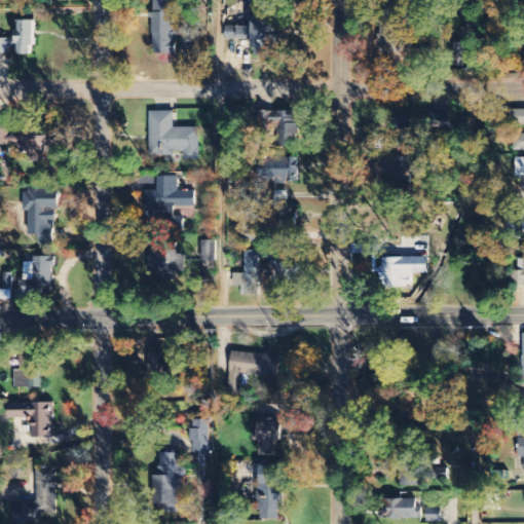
[(150,0),(151,52),(175,52),(175,36),(181,36),(181,49),(196,49),(196,28),(173,28),(173,0),(150,0)]
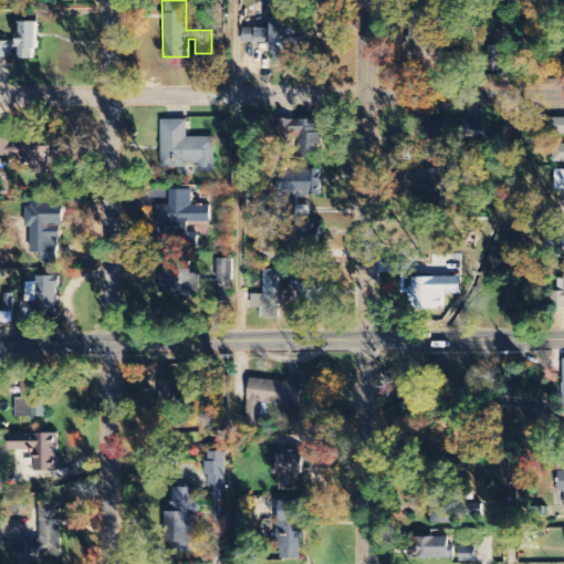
[(241,41),(272,41),(272,58),(294,58),(294,42),(299,42),(299,17),(269,17),(269,27),(241,28),(241,41)]
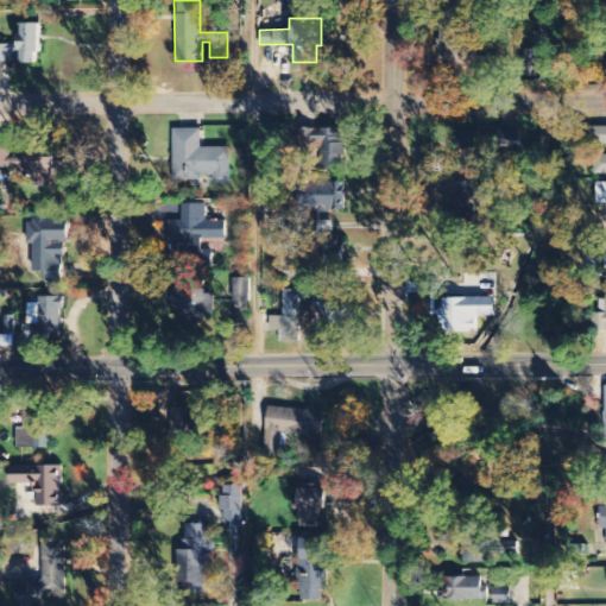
[(37,21),(19,21),(19,42),(0,40),(0,60),(7,61),(7,54),(19,54),(19,62),(37,62),(37,21)]
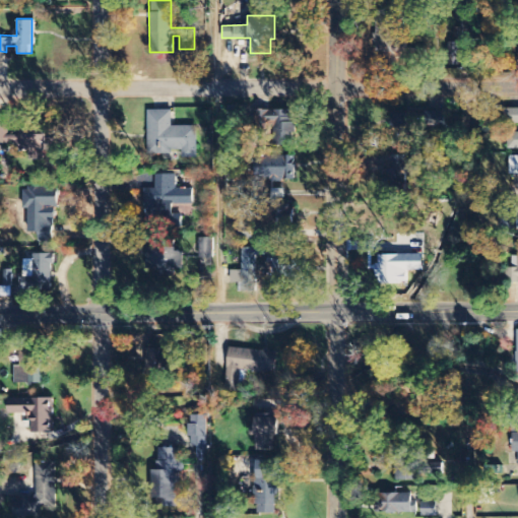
[(517,108),(505,108),(505,127),(506,127),(506,148),(517,148),(517,108)]
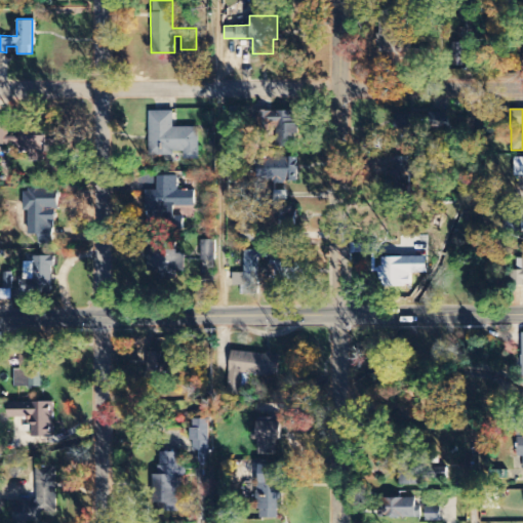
[(172,126),(172,110),(148,110),(148,153),(185,153),(185,157),(198,157),(198,126),(172,126)]
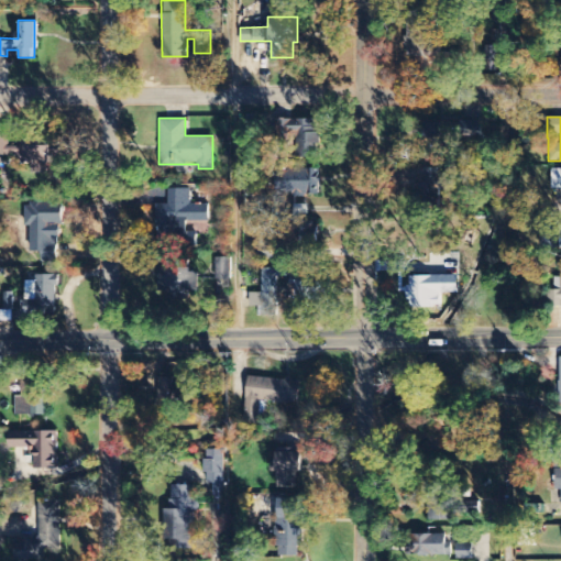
[(314,118),(278,118),(277,150),(288,150),(288,156),(318,157),(318,131),(314,131),(314,118)]
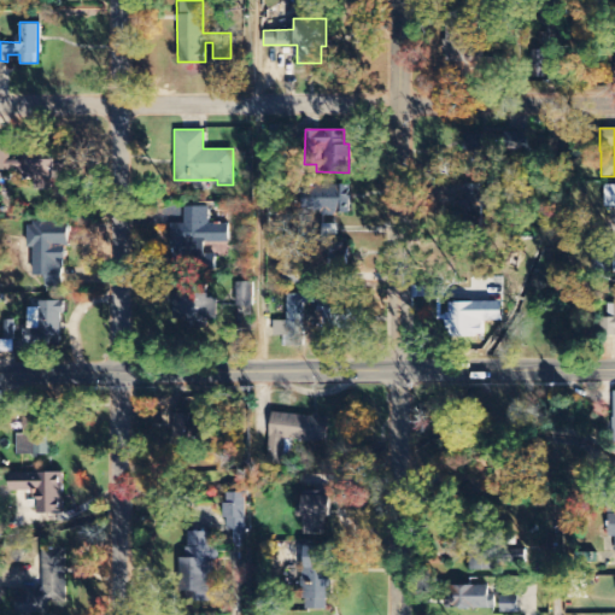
[(525,148),(525,134),(496,134),(464,134),(464,156),(482,157),(482,147),(525,148)]
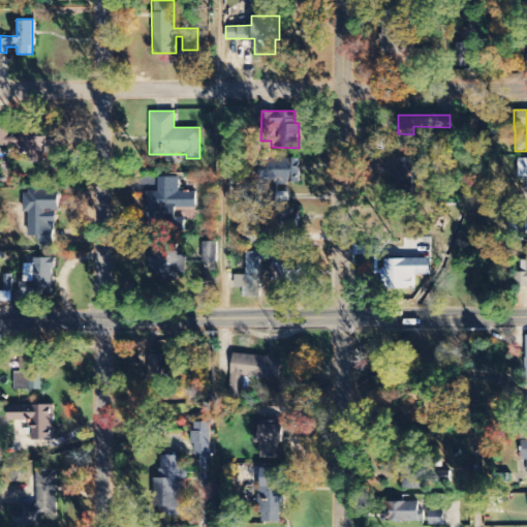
[(47,126),(18,126),(17,152),(27,152),(27,160),(47,160),(47,126)]
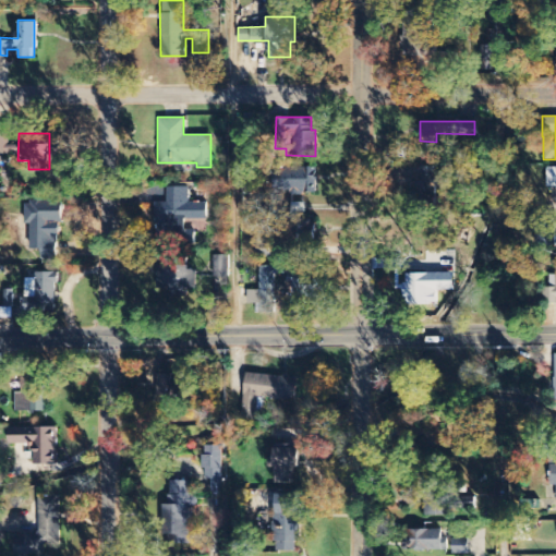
[(273,167),(274,193),(315,192),(314,166),(273,167)]
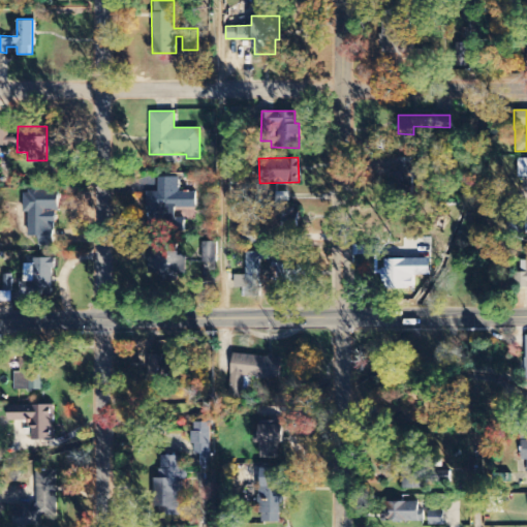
[(420,177),(420,157),(398,157),(398,172),(389,172),(389,190),(411,190),(410,177),(420,177)]
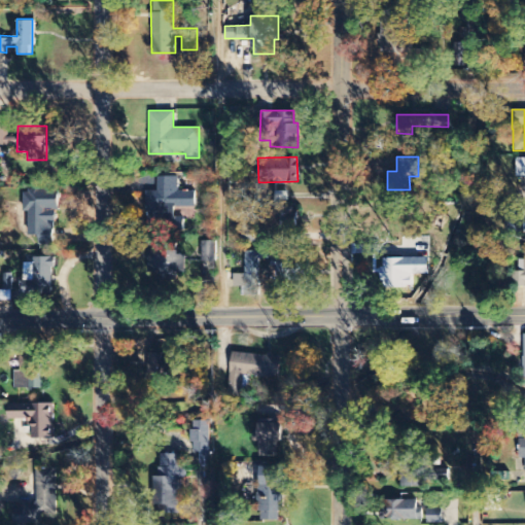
[(524,159),(515,159),(515,174),(524,174),(524,159)]
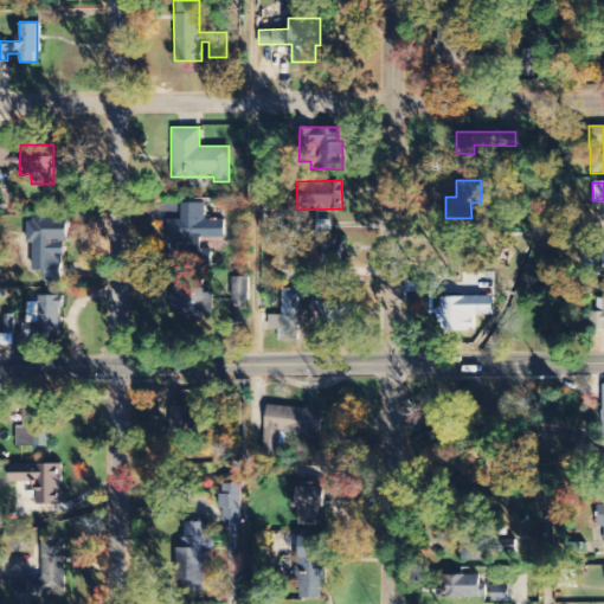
[(167,219),(167,250),(214,250),(214,242),(224,242),(223,218),(203,218),(203,203),(180,203),(180,218),(167,219)]
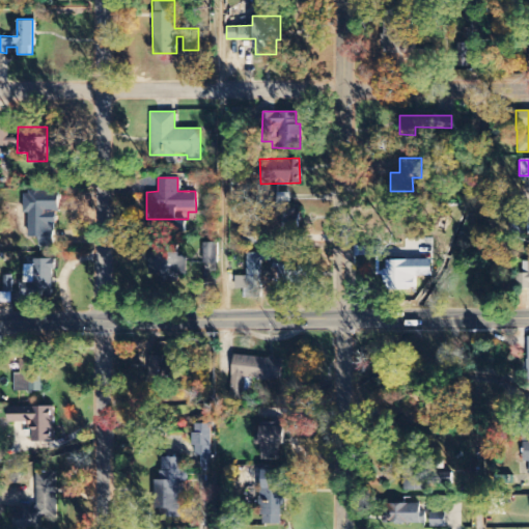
[(38,235),(37,245),(53,245),(54,212),(58,212),(58,190),(23,189),(23,213),(27,214),(27,235),(38,235)]
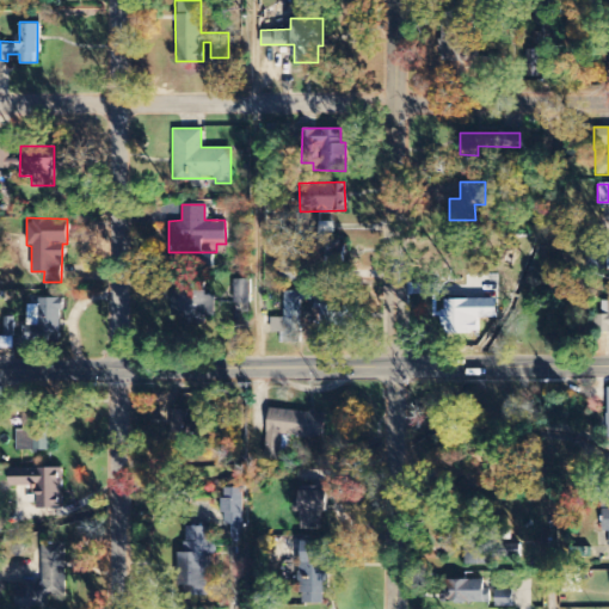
[(318,238),(319,263),(344,262),(344,238),(318,238)]
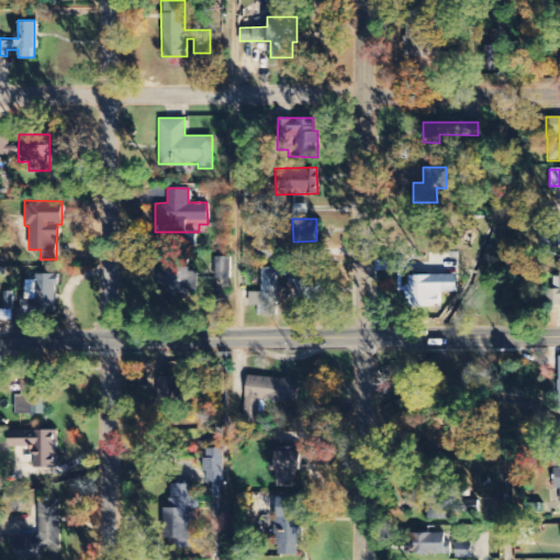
[(168,299),(201,292),(197,270),(187,272),(183,258),(155,265),(160,289),(166,288),(168,299)]
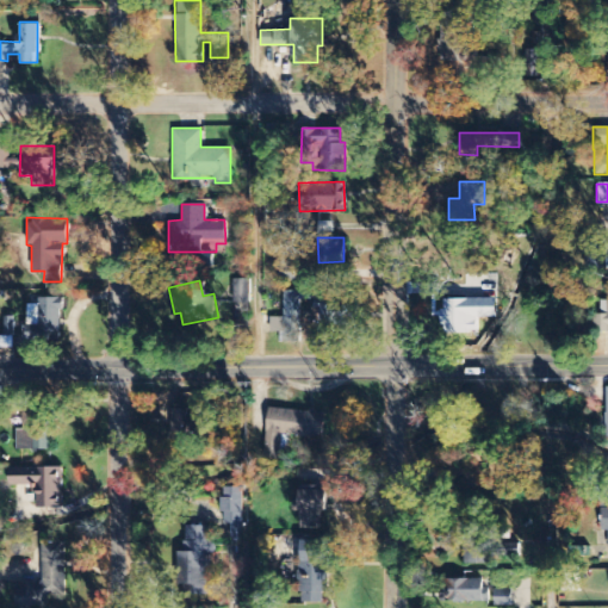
[(607,330),(607,285),(607,286),(607,299),(600,299),(600,312),(589,312),(589,330),(607,330)]
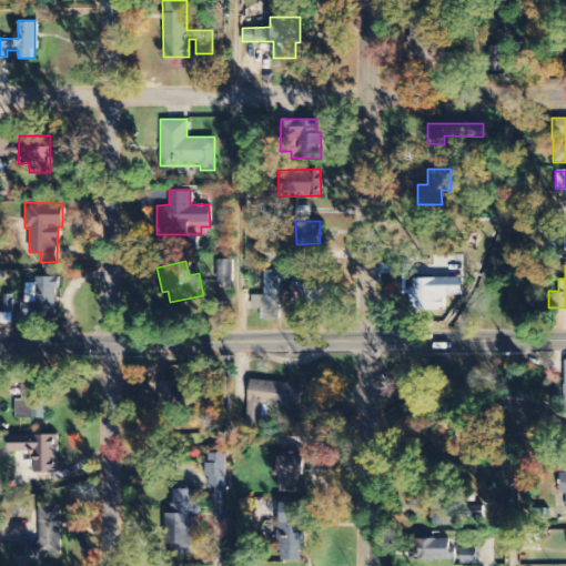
[(250,307),(263,307),(263,316),(276,317),(278,279),(289,279),(289,270),(263,270),(263,295),(251,294),(250,307)]
